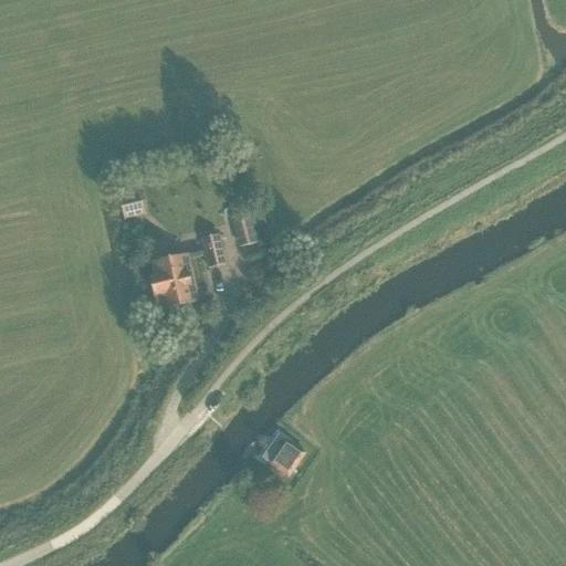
[(144,215),(137,191),(117,196),(124,220),(144,215)]
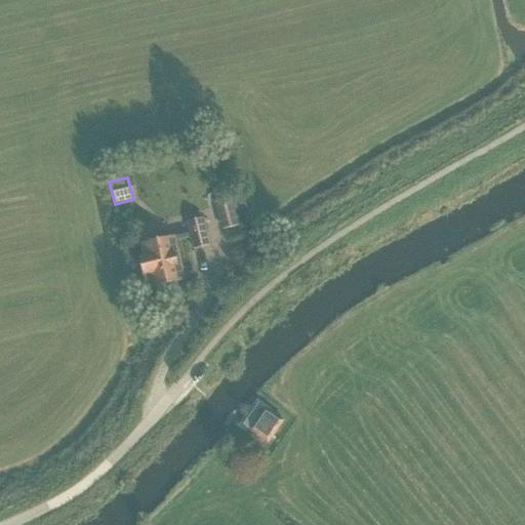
[(238,226),(231,197),(213,201),(220,230),(238,226)]
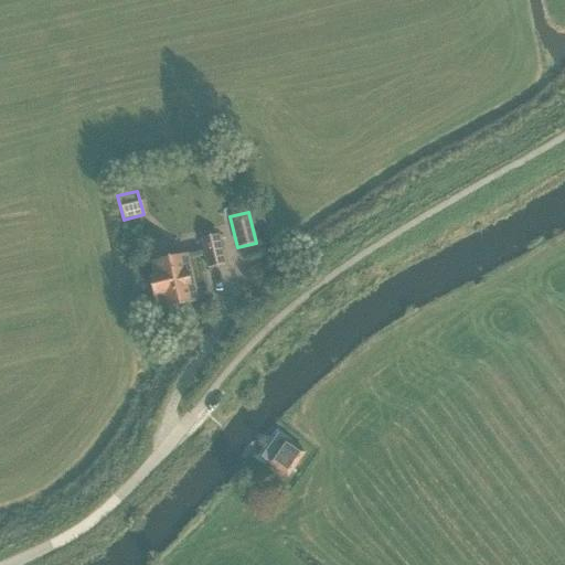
[(209,268),(224,265),(217,236),(201,240),(209,268)]
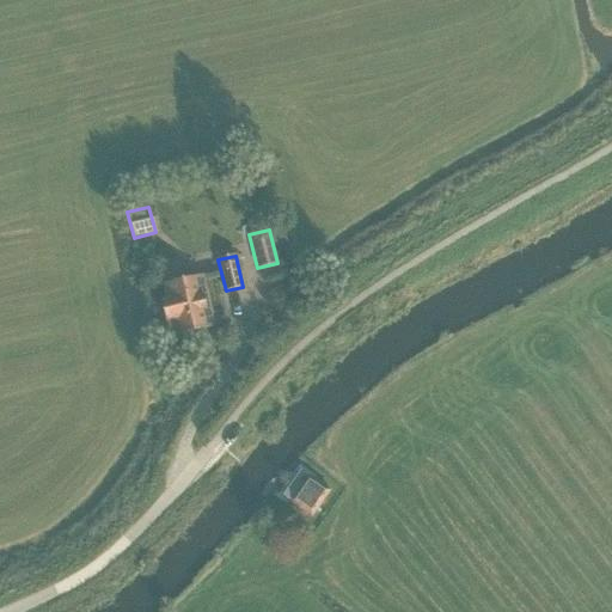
[(176,335),(214,325),(202,276),(164,286),(167,299),(161,300),(166,322),(172,320),(176,335)]
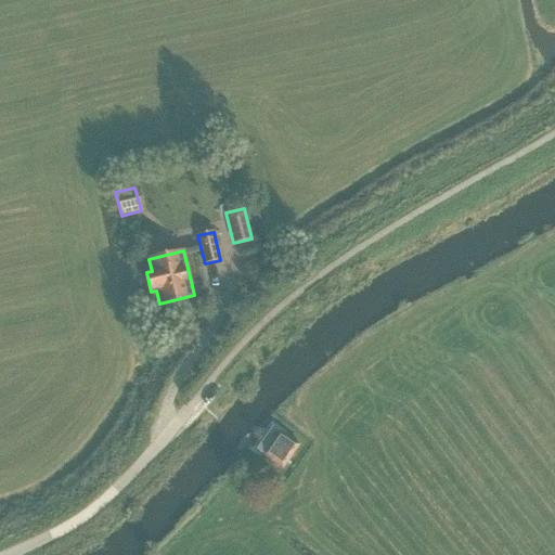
[(293,453),(298,444),(280,431),(263,455),(283,468),(293,453)]
